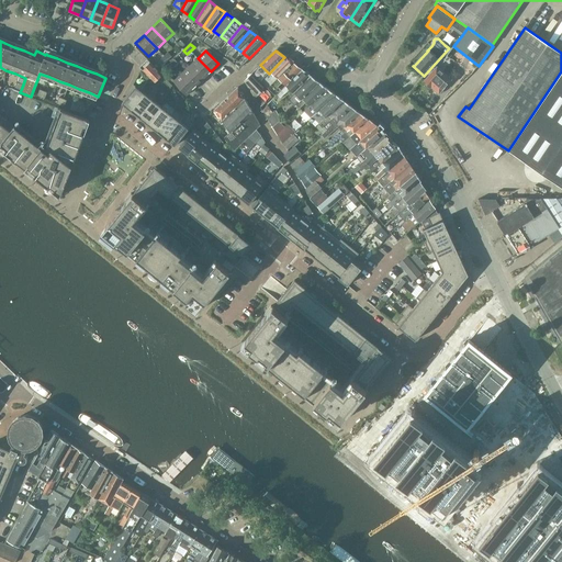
[(160,59),(165,63),(171,56),(167,52),(160,59)]
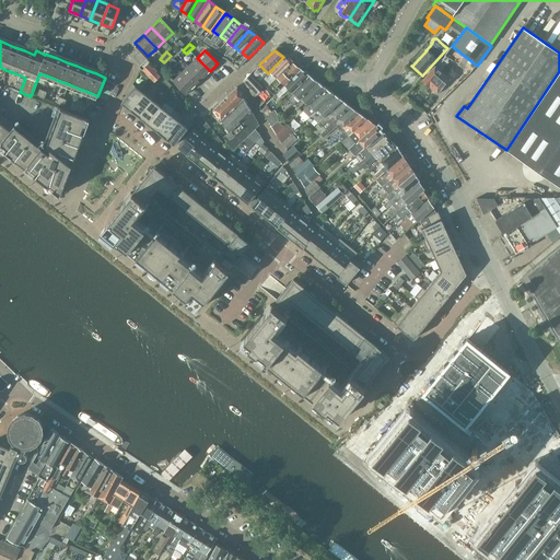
[(292,63),(283,57),(268,73),(276,80),(292,63)]
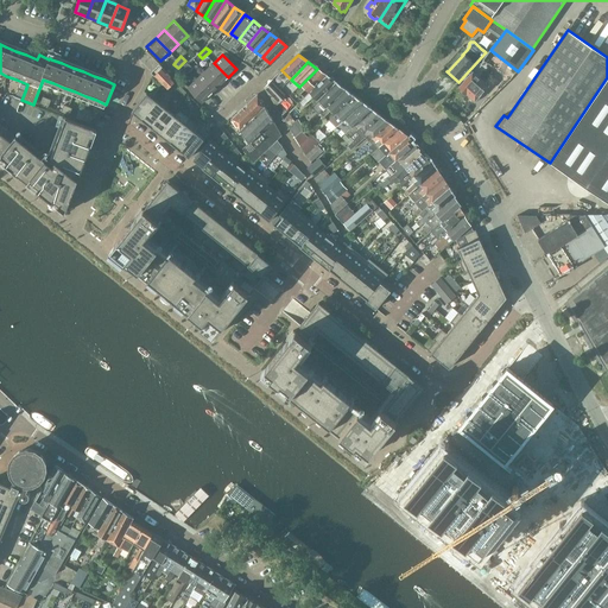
[(214,63),(204,71),(219,87),(228,77),(214,63)]
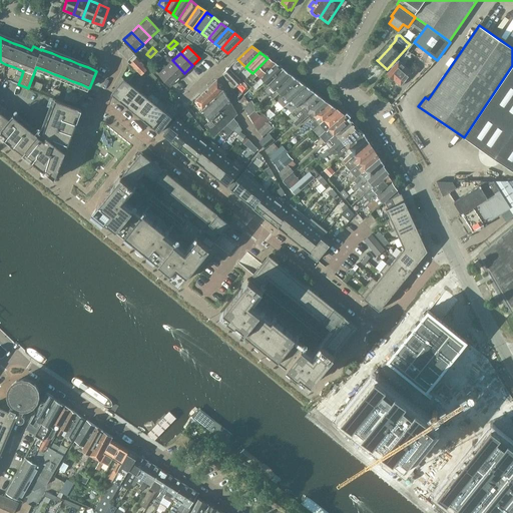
[(148,68),(137,57),(134,54),(127,61),(141,75),(148,68)]
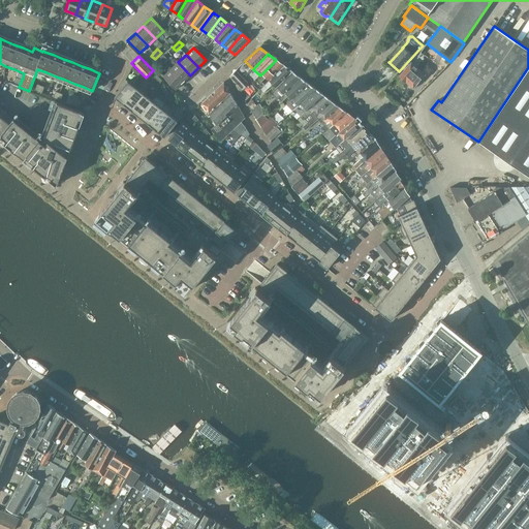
[(163,56),(157,62),(161,66),(167,60),(163,56)]
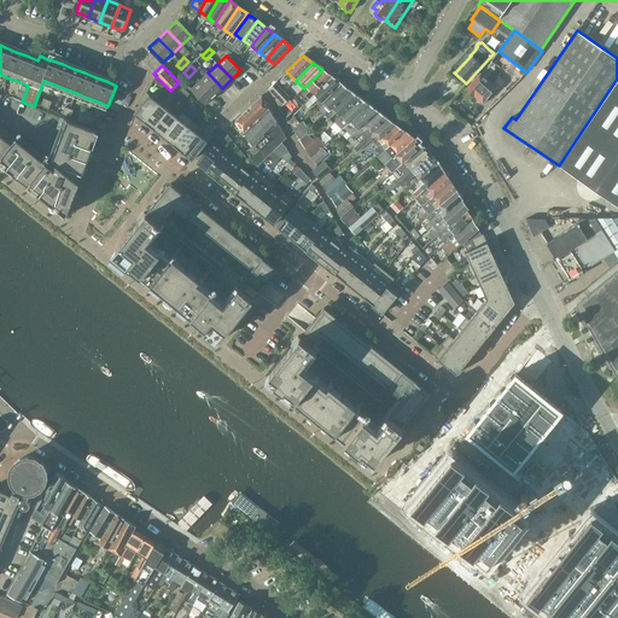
[(322,70),(304,88),(314,95),(332,77),(322,70)]
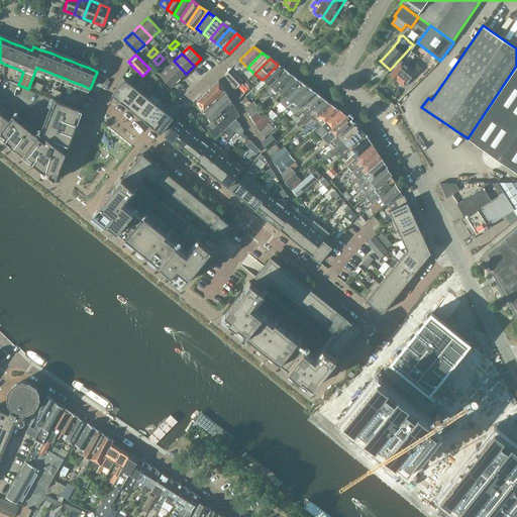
[(174,61),(167,68),(179,81),(186,74),(174,61)]
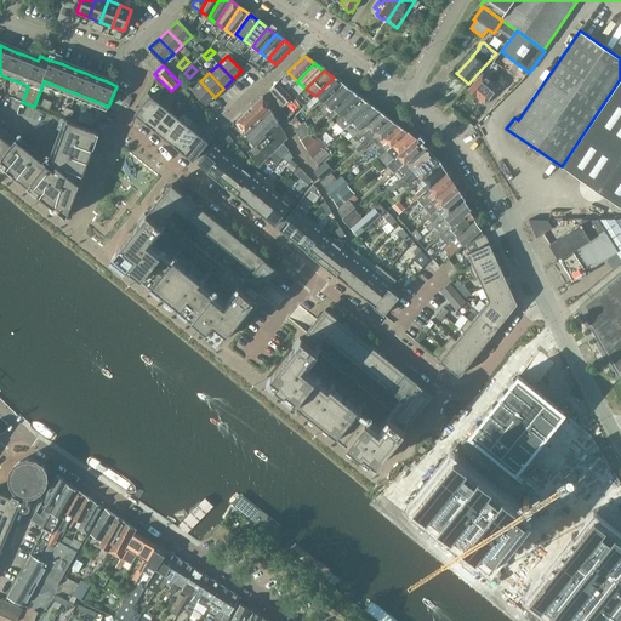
[(471,93),(473,96),(476,96),(477,97),(477,96),(485,103),(499,89),(483,74),(468,90),(469,91),(471,93)]
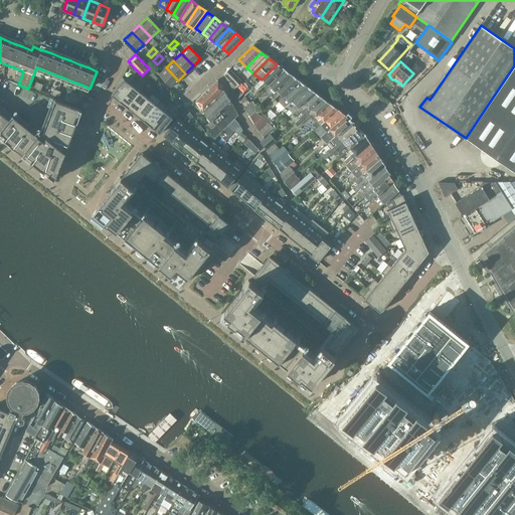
[(269,87),(285,70),(277,64),(262,79),(269,87)]
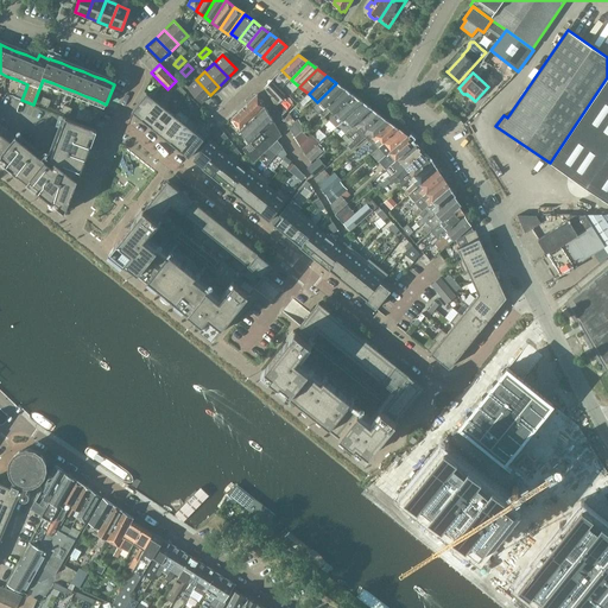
[(607,77),(550,163),(607,202),(607,77)]
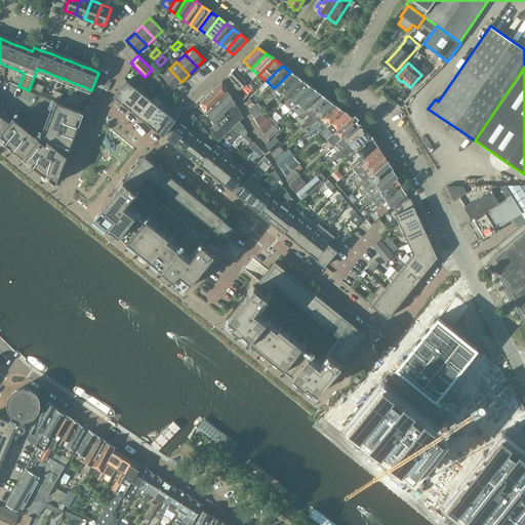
[(182,82),(169,69),(161,76),(173,89),(182,82)]
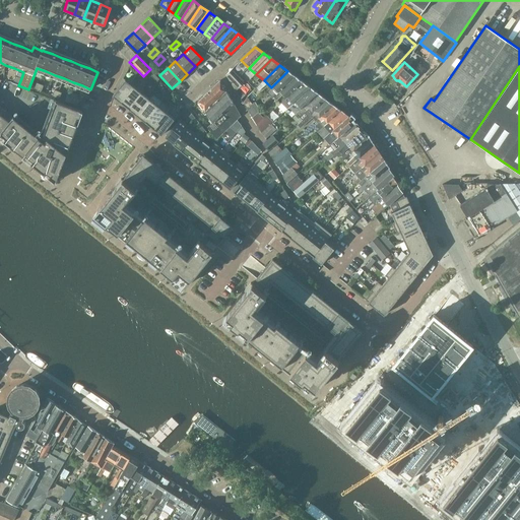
[(271,87),(279,93),(296,77),(288,71),(287,71),(271,87)]
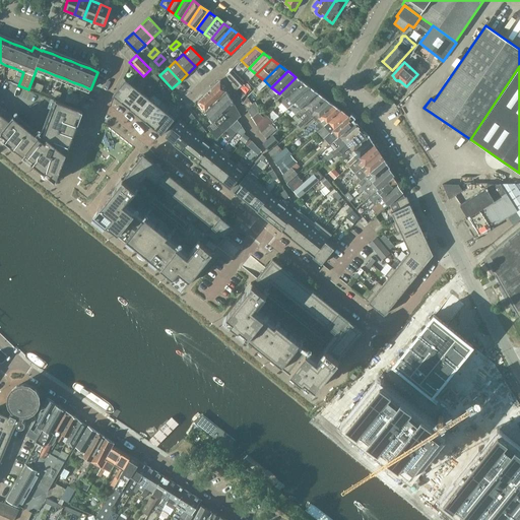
[(296,77),(279,93),(286,100),(286,99),(304,83),(296,77)]
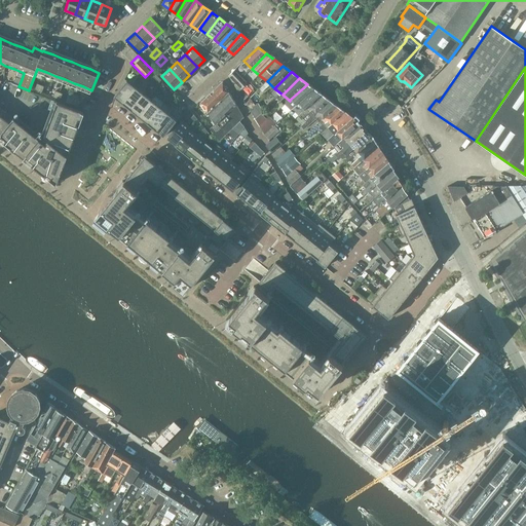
[(136,87),(127,80),(115,96),(114,97),(122,104),(136,87)]
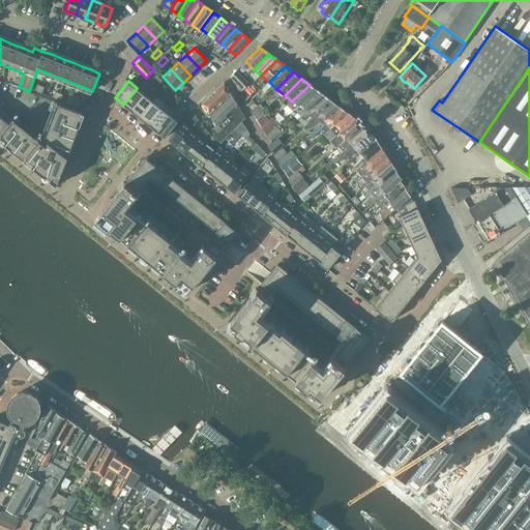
[(231,94),(224,83),(203,105),(210,115),(231,94)]
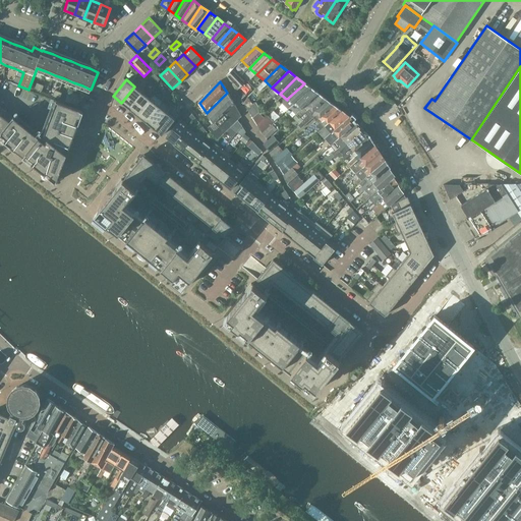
[(142,94),(145,91),(136,83),(134,87),(121,103),(129,109),(142,94)]
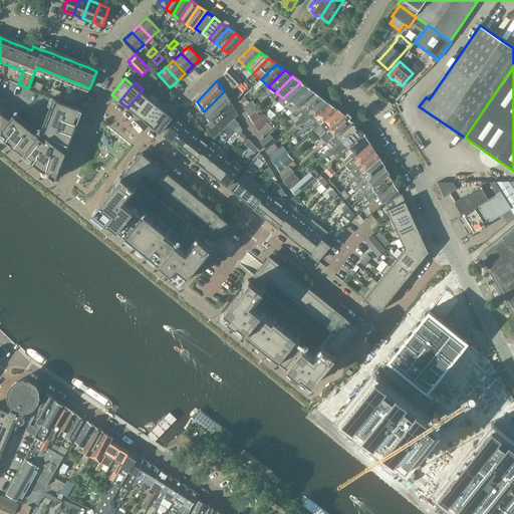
[(300,82),(283,97),(290,103),(291,103),(308,87),(300,82)]
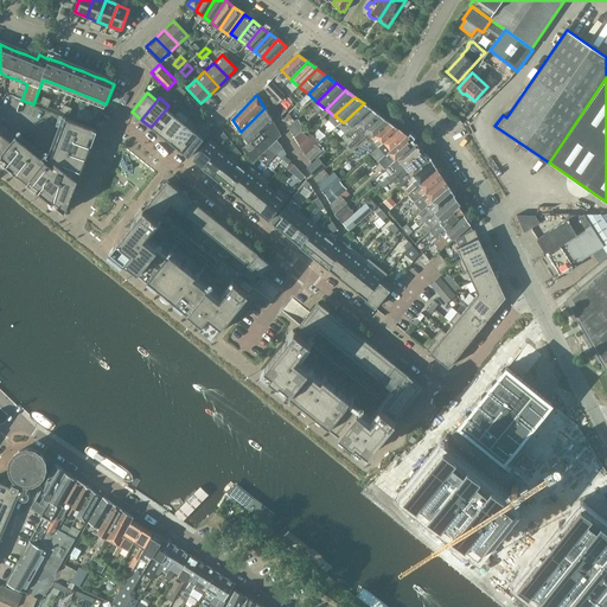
[(364,103),(344,122),(352,129),(353,128),(374,110),(364,103)]
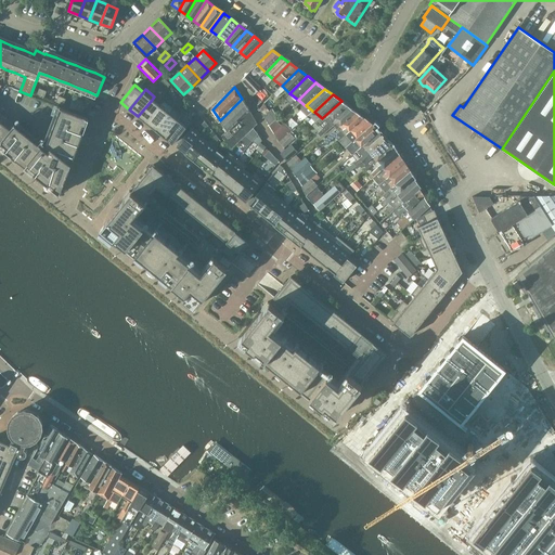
[(250,112),(242,99),(220,120),(228,131),(250,112)]
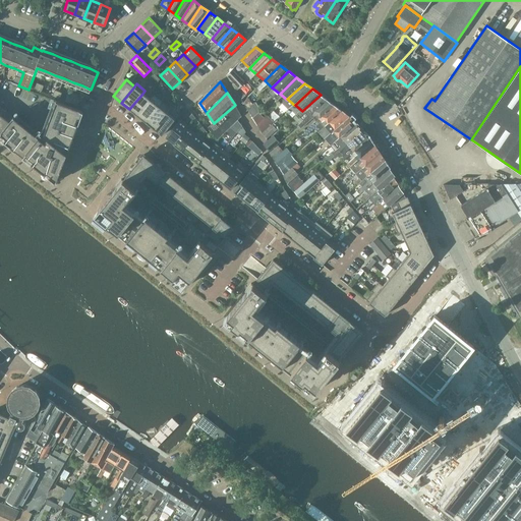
[(129,109),(137,115),(151,100),(142,94),(129,109)]
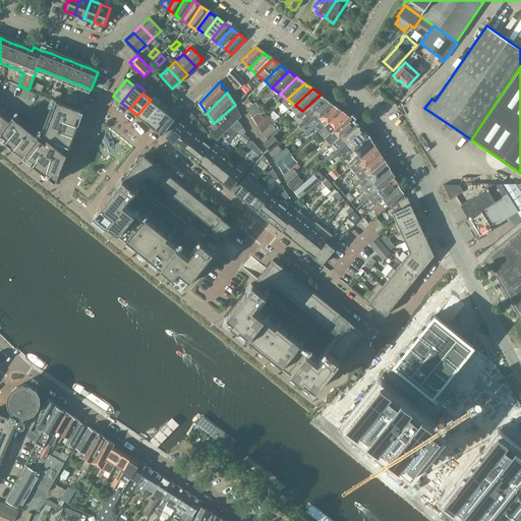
[(328,100),(321,95),(303,110),(309,116),(310,115),(328,100)]
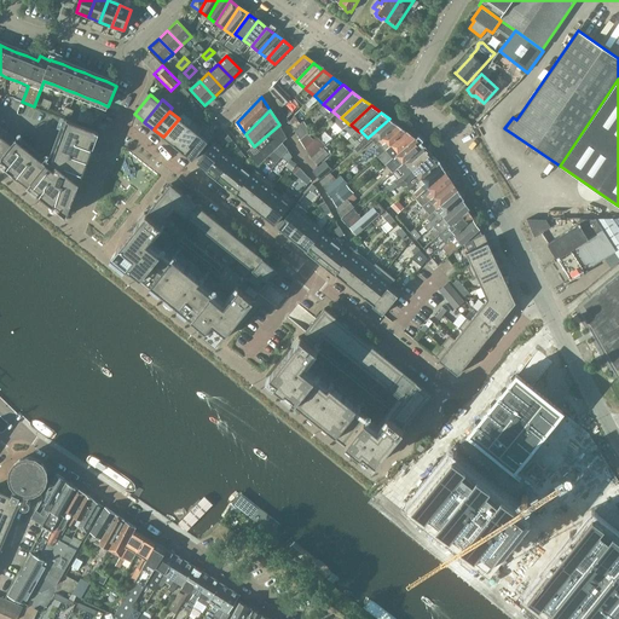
[(189,126),(179,119),(163,137),(173,145),(189,126)]
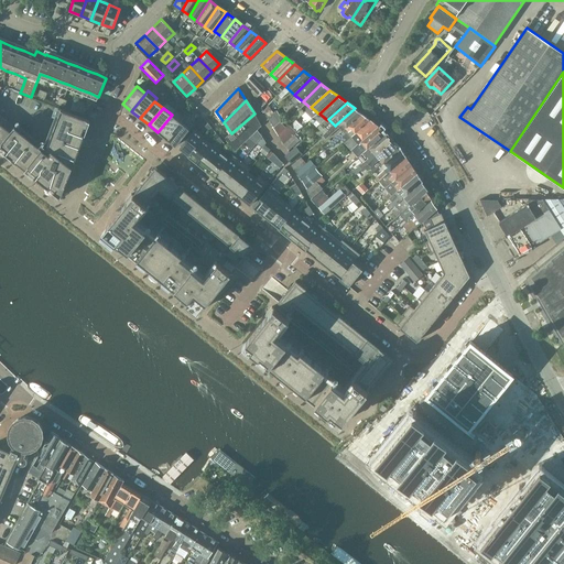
[(362,115),(355,108),(336,125),(343,131),(345,130),(362,115)]
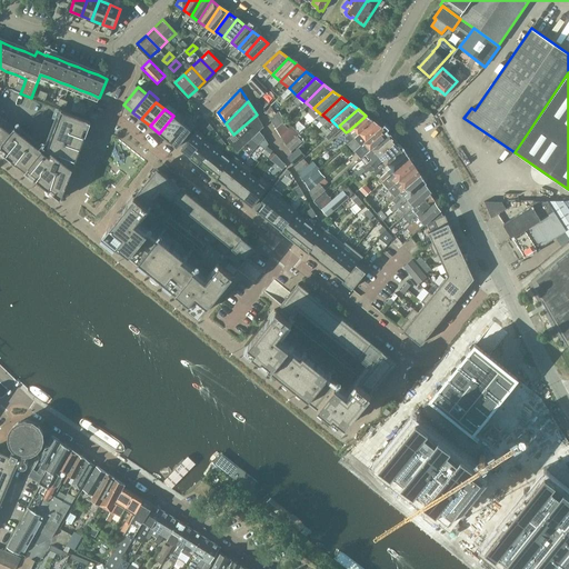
[(66,189),(73,169),(70,167),(73,158),(76,159),(77,159),(81,147),(85,140),(91,122),(62,111),(61,112),(51,139),(48,148),(46,153),(15,128),(9,135),(0,146),(0,150),(12,160),(19,166),(53,193),(57,196),(56,196),(61,200),(65,193),(63,193),(66,190),(66,189)]
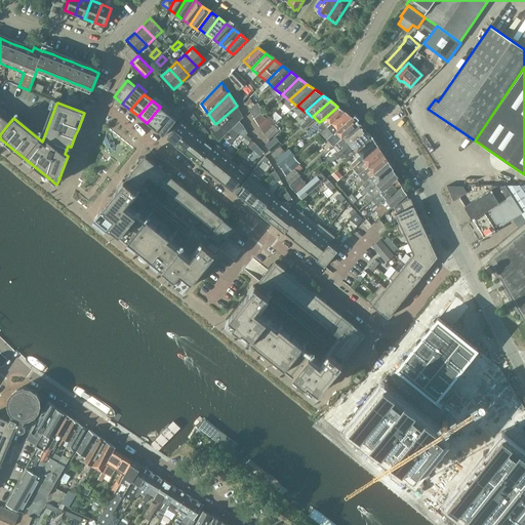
[(244,118),(237,106),(215,124),(226,135),(244,118)]
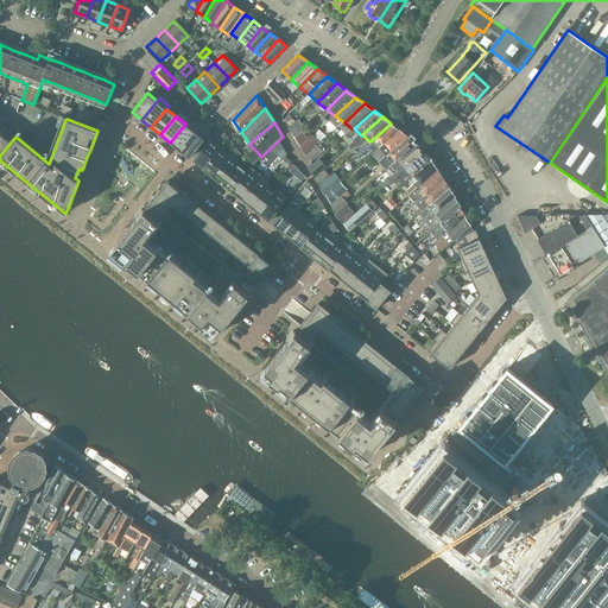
[(170,143),(179,150),(195,132),(185,124),(170,143)]
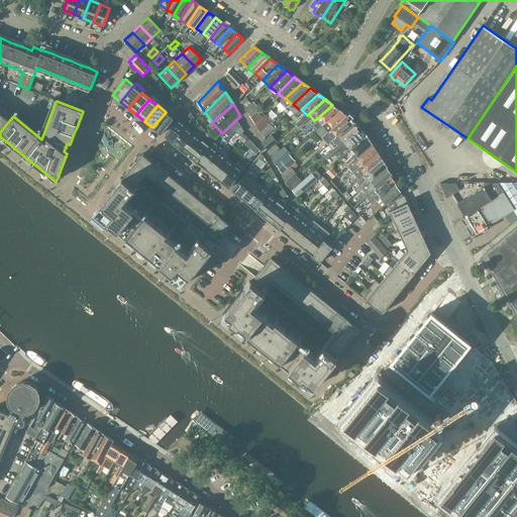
[(322,125),(339,110),(332,105),(316,119),(322,125)]
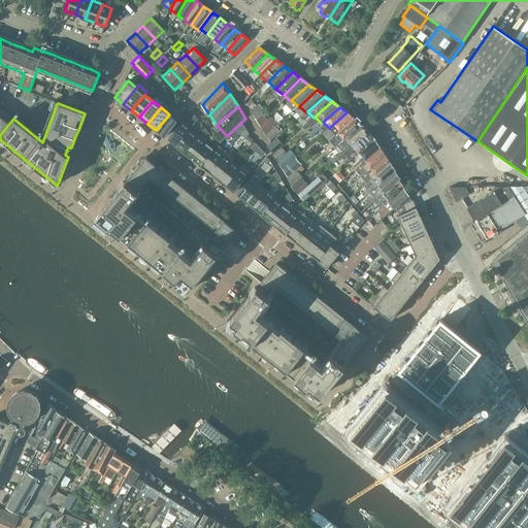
[(329,140),(355,119),(347,112),(329,128),(322,134),(325,137),(326,136),(329,140)]
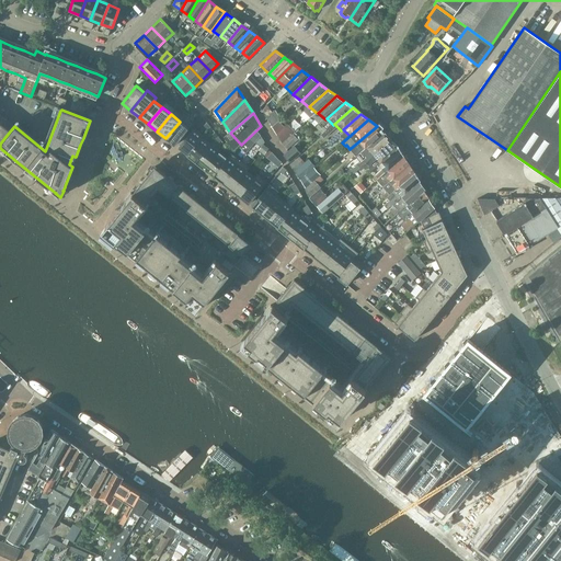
[(174,146),(183,136),(189,128),(180,122),(165,138),(174,146)]
